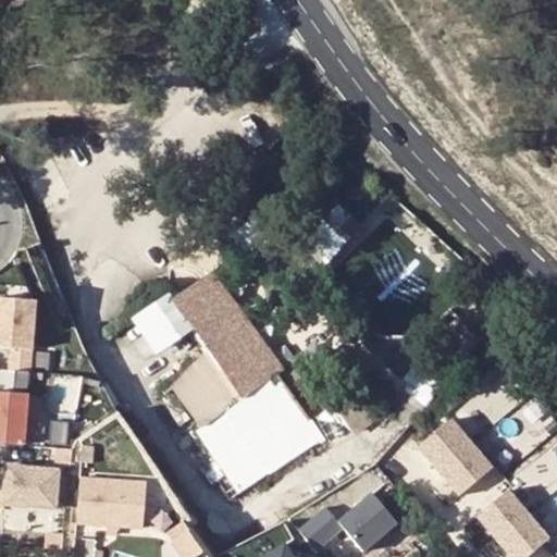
[(298,246),(288,255),(285,250),(279,245),(275,247),(268,242),(261,250),(238,229),(230,236),(250,259),(294,301),(351,240),(341,230),(349,219),(338,208),(298,246)]
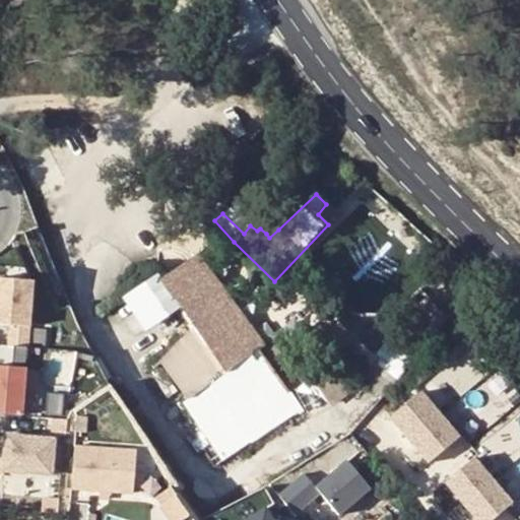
[(269,238),(278,230),(274,225),(266,234),(269,238)]
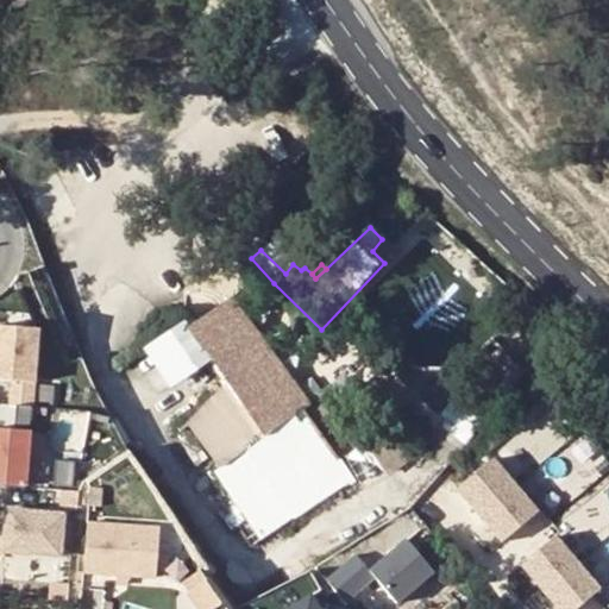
[(232,300),(188,333),(225,388),(187,427),(219,469),(214,473),(234,500),(249,521),(261,539),(350,479),(302,413),(311,406),(232,300)]
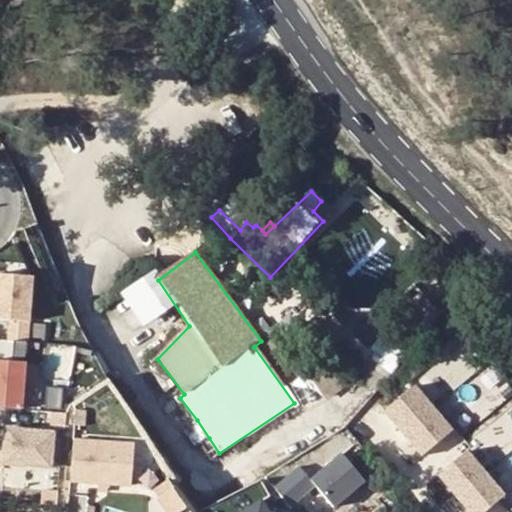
[(32,277),(0,275),(0,319),(8,320),(7,342),(26,343),(32,277)]
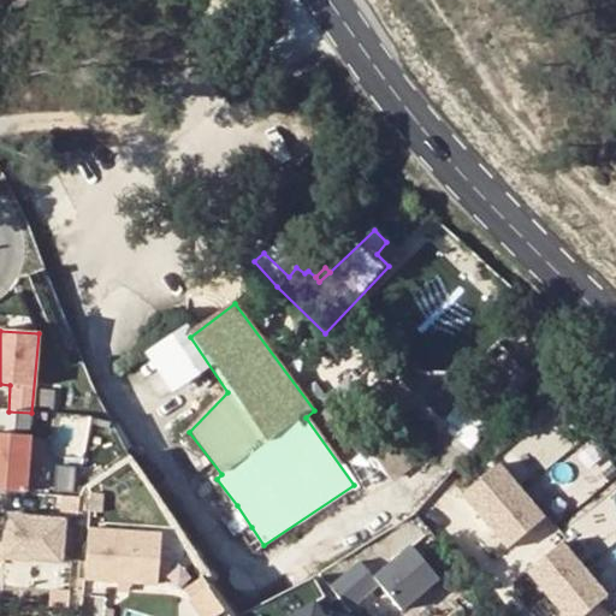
[(479,444),(490,421),(456,406),(445,430),(479,444)]
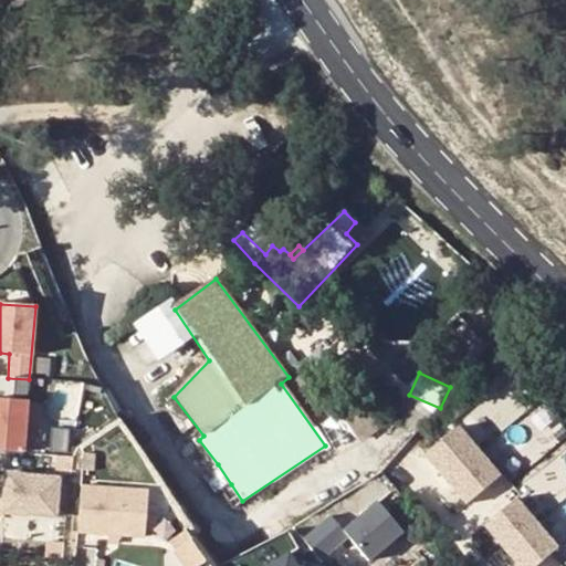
[(87,416),(84,381),(50,385),(52,419),(87,416)]
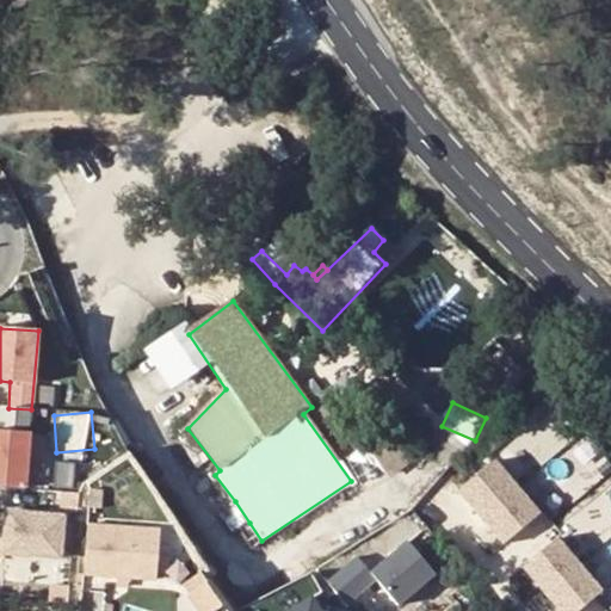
[(0,431),(0,487),(24,489),(28,434),(0,431)]
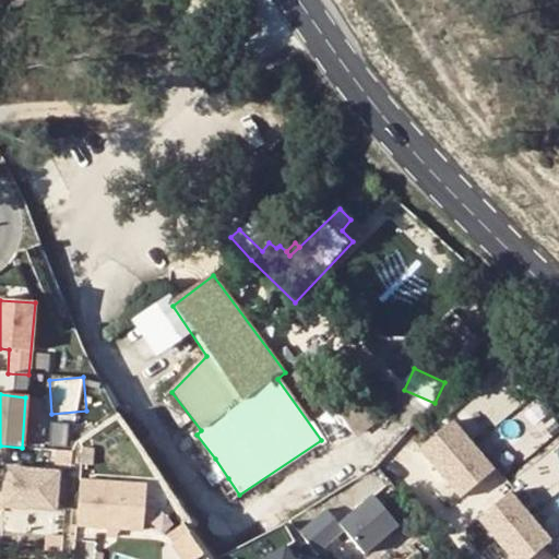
[(470,447),(449,423),(418,450),(439,474),(470,447)]
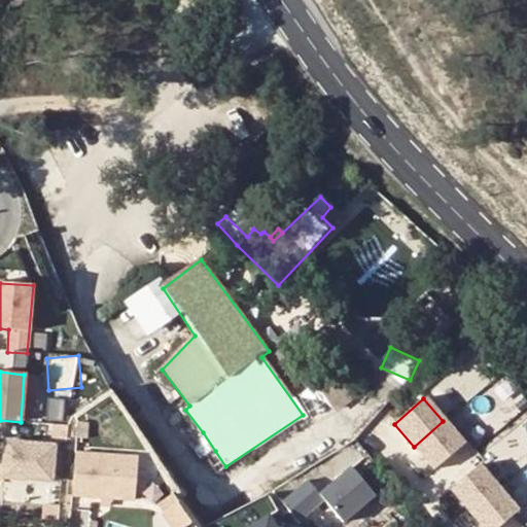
[(462,444),(443,421),(414,447),(433,469),(462,444)]
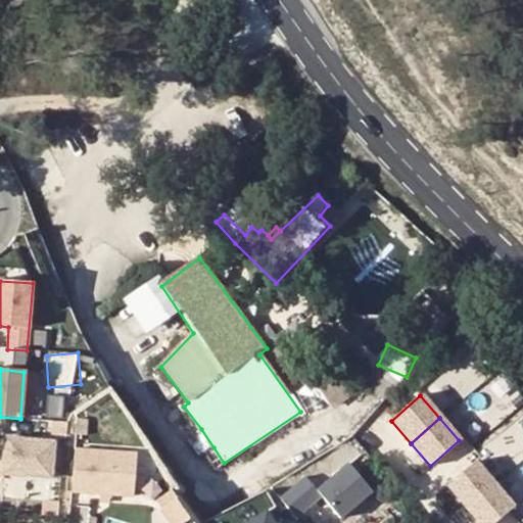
[(214,447),(201,429),(190,437),(202,454),(214,447)]
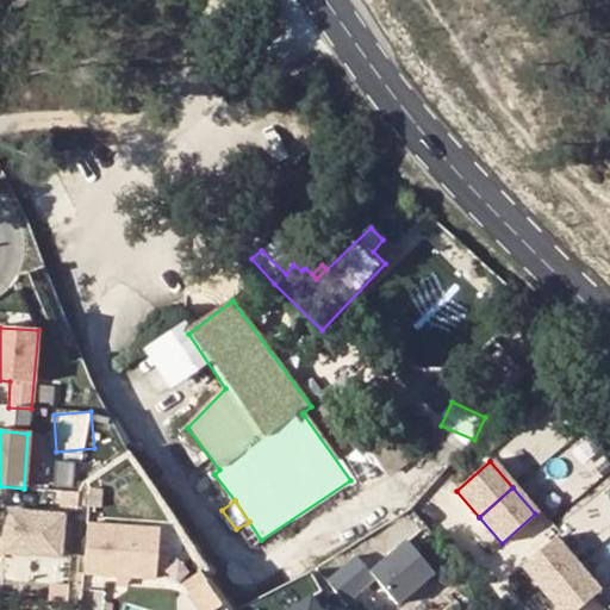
[(62,517),(5,512),(5,524),(0,524),(0,558),(4,559),(4,554),(58,558),(62,517)]
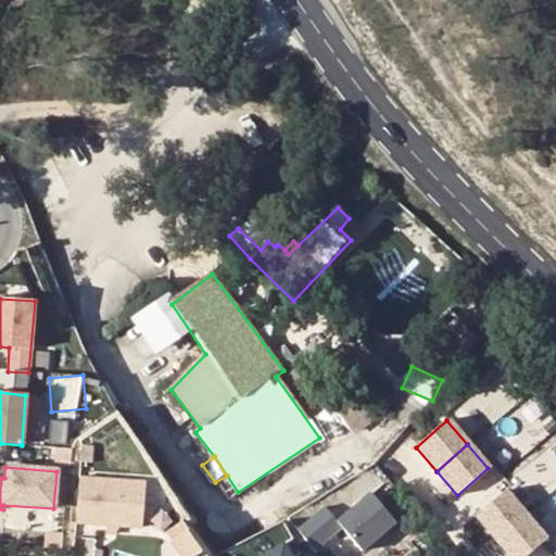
[(79,478),(76,522),(141,528),(144,482),(79,478)]
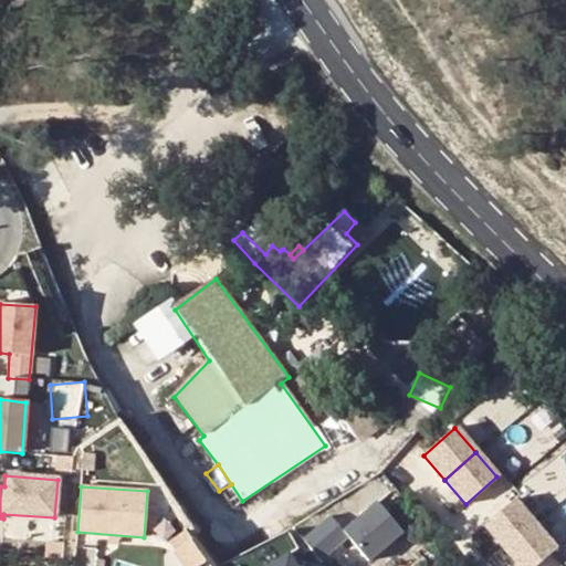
[(504,549),(535,523),(514,499),(483,525),(504,549)]
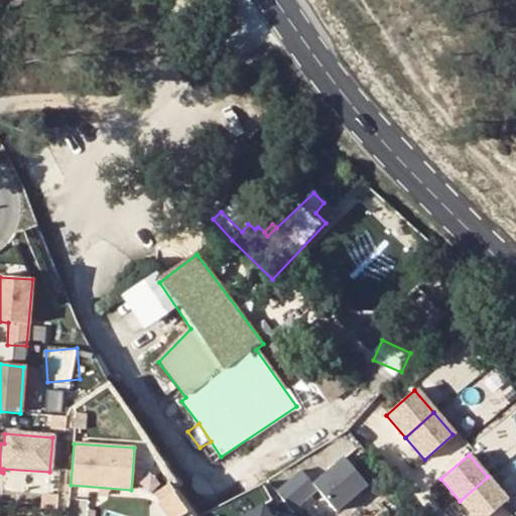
[(366,485),(343,458),(311,484),(335,511),(366,485)]
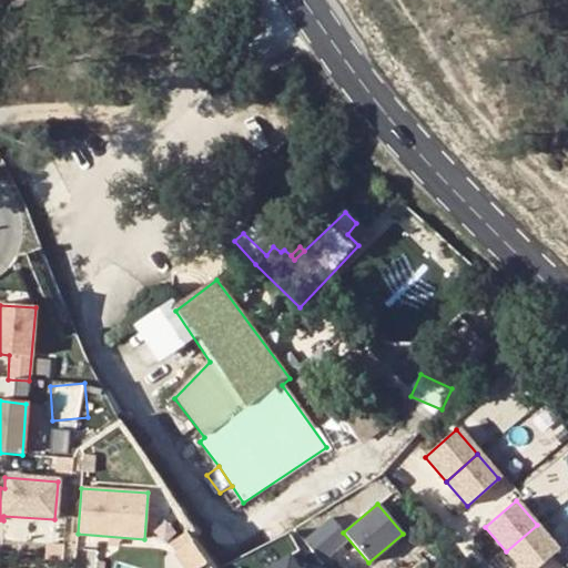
[(535,567),(558,549),(537,525),(506,551),(519,567),(535,567)]
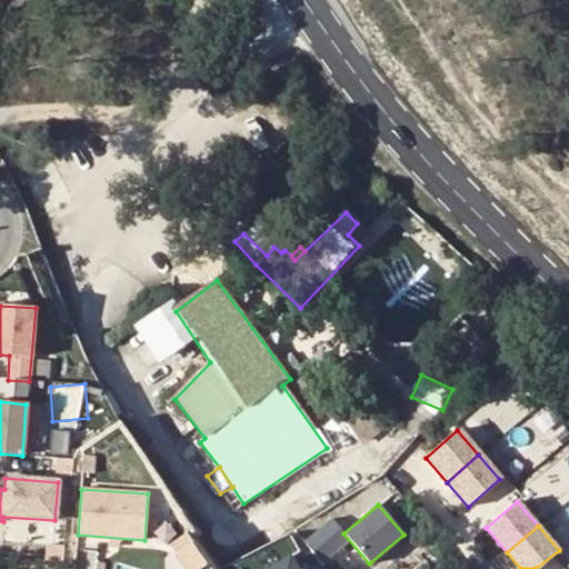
[(199,568),(206,565),(191,543),(175,555),(185,568),(199,568)]
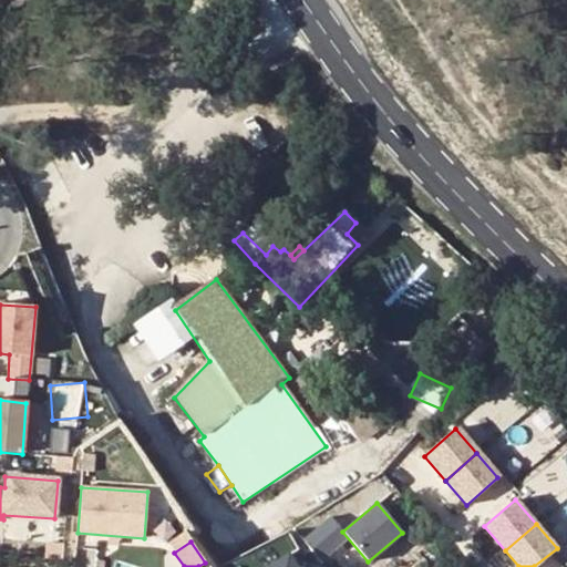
[(295,566),(288,555),(267,566),(295,566)]
